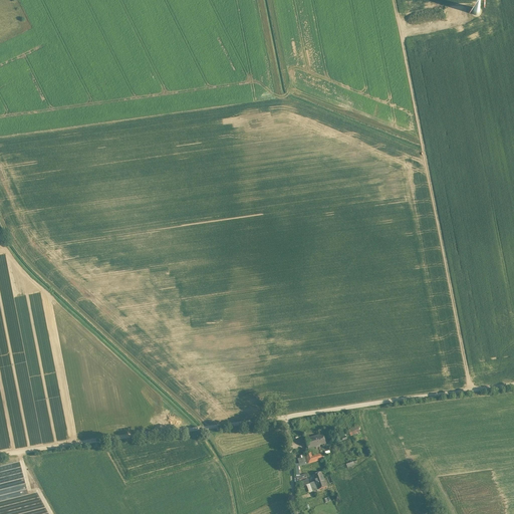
[(359,426),(348,431),(350,436),(360,432),(358,429),(360,428),(359,426)]
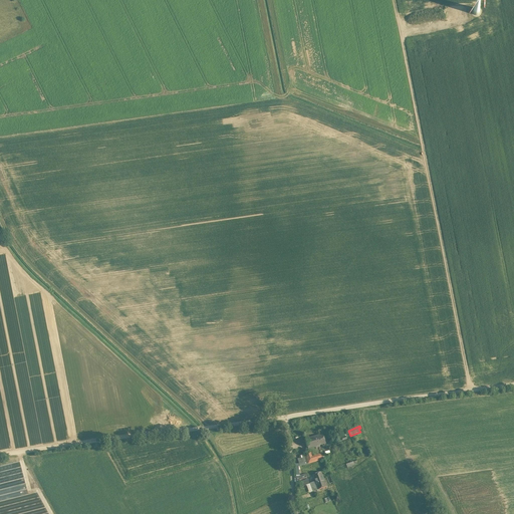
[(309,438),(305,440),(308,449),(326,444),(322,435),(309,438)]
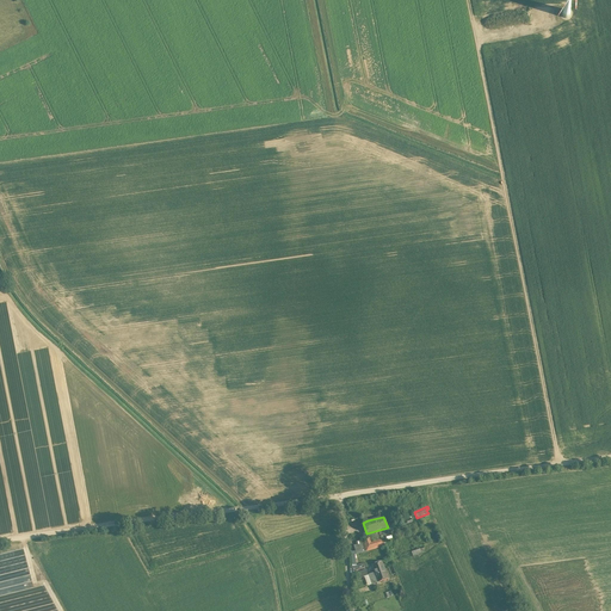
[(369,538),(362,541),(365,551),(376,549),(374,542),(370,543),(369,538)]
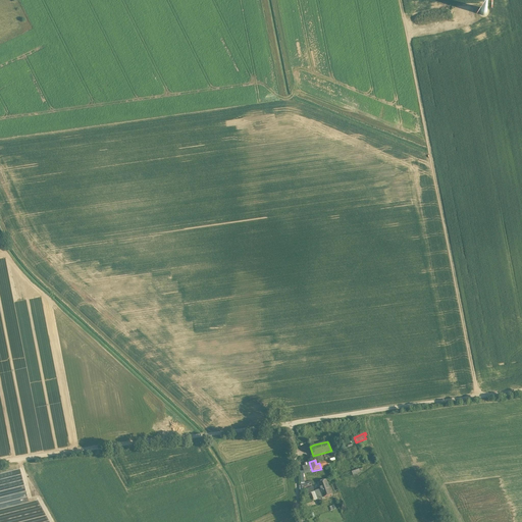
[(309,462),(304,463),(305,466),(303,466),(305,473),(312,472),(312,471),(309,462)]
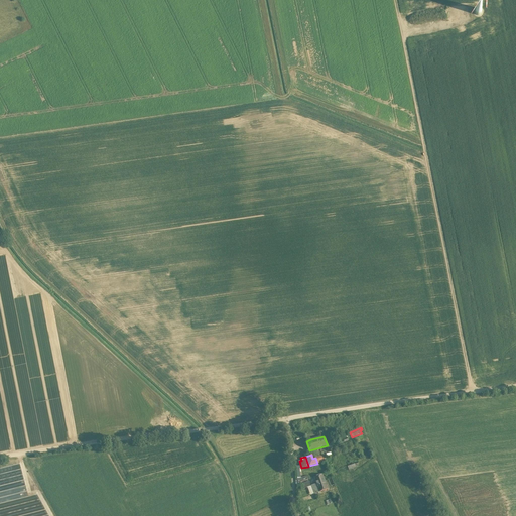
[(328,489),(323,474),(314,477),(316,484),(311,485),(314,494),(328,489)]
